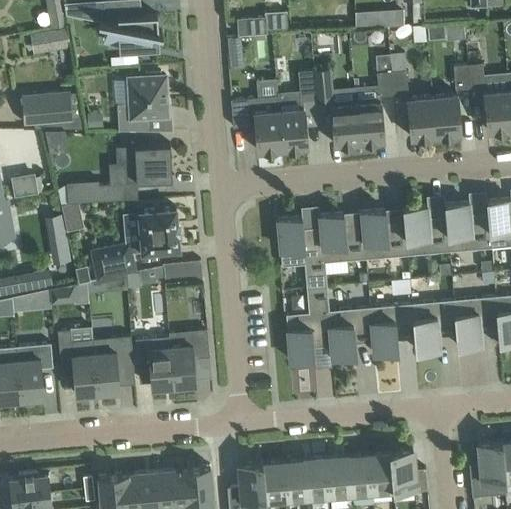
[(44,0),(47,11),(63,8),(61,0),(44,0)]
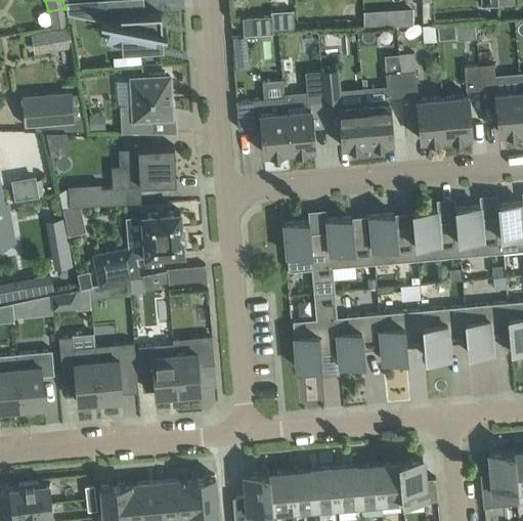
[(119,0),(104,1),(64,3),(67,15),(100,20),(99,23),(110,25),(105,46),(121,49),(121,53),(162,51),(161,35),(165,35),(165,33),(156,32),(159,19),(160,18),(160,15),(143,16),(142,0),(119,0)]
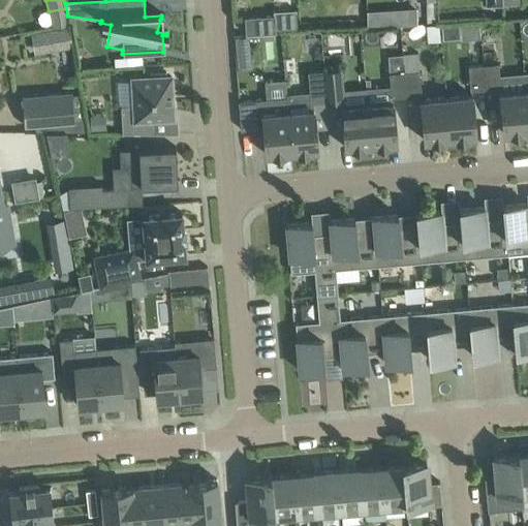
[(247,37),(274,35),(273,19),(245,20),(246,37),(247,37)]
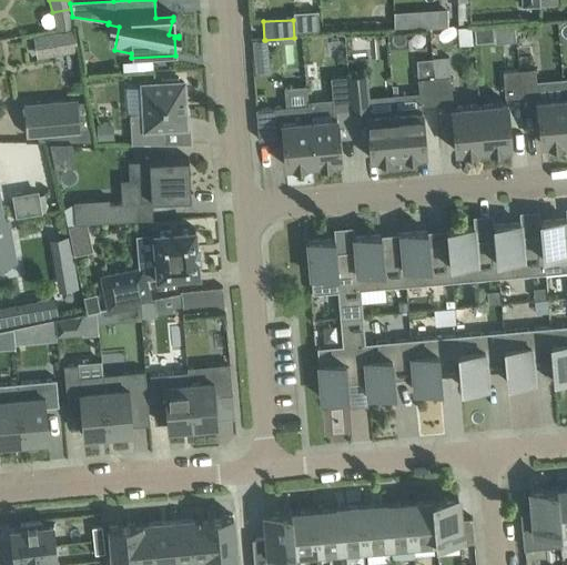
[(514,27),(494,28),(494,46),(515,43),(514,27)]
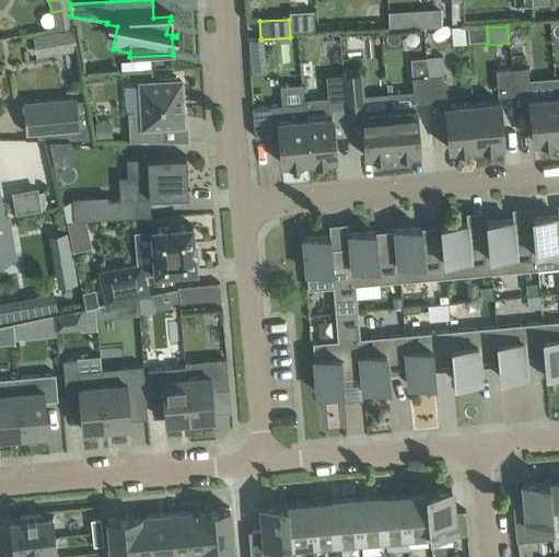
[(465,27),(451,28),(452,46),(466,45),(465,27)]
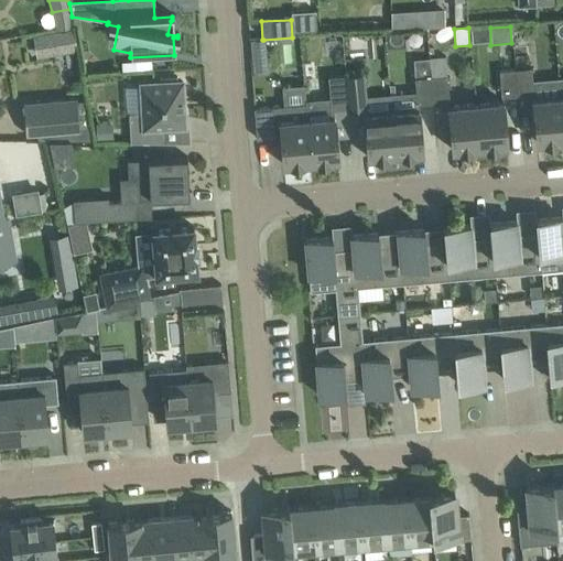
[(262,40),(249,41),(252,76),(267,75),(263,40),(262,40)]
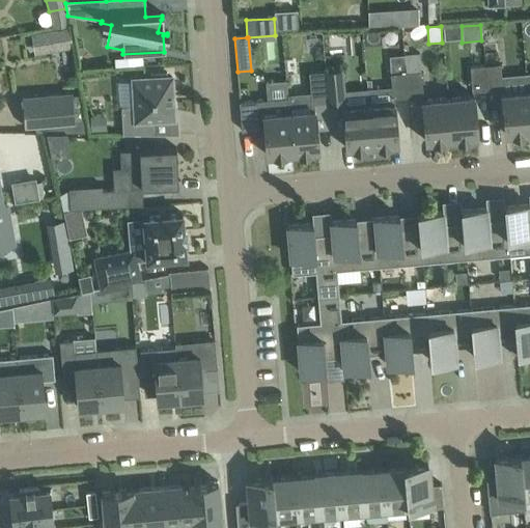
[(419,55),(403,57),(405,75),(420,73),(419,55)]
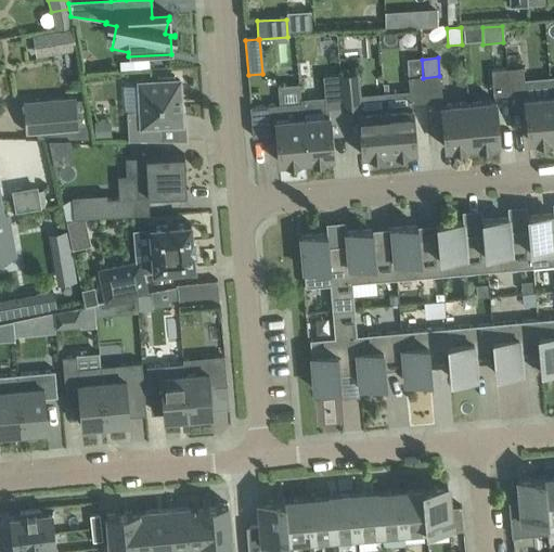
[(410,105),(425,103),(423,78),(422,60),(407,61),(409,79),(408,79),(410,105)]
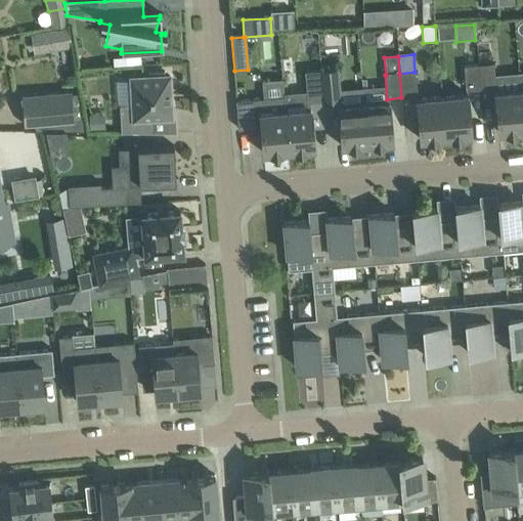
[(480,91),(495,90),(493,66),(478,67),(480,91)]
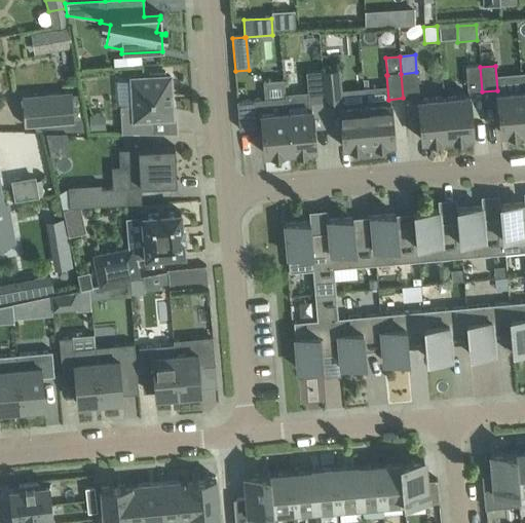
[(467,92),(482,91),(480,67),(465,68),(467,92)]
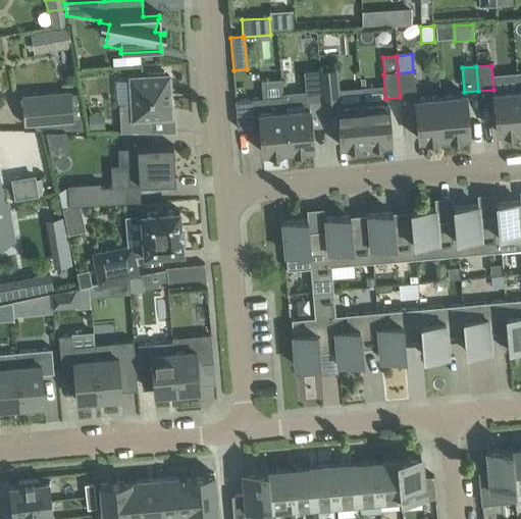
[(322,105),(339,104),(336,70),(320,71),(322,105)]
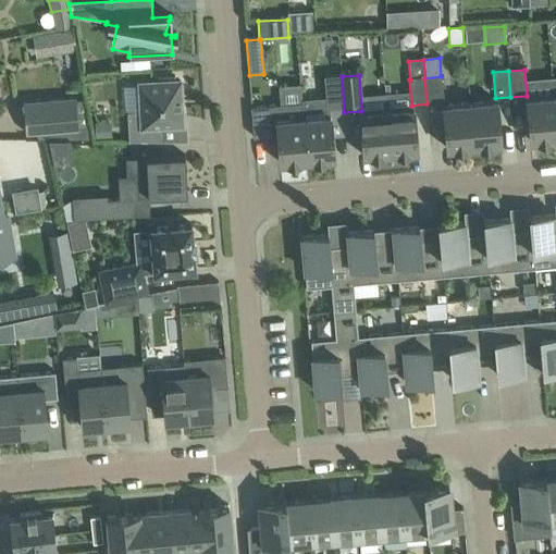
[(344,112),(342,76),(324,77),(326,113),(344,112)]
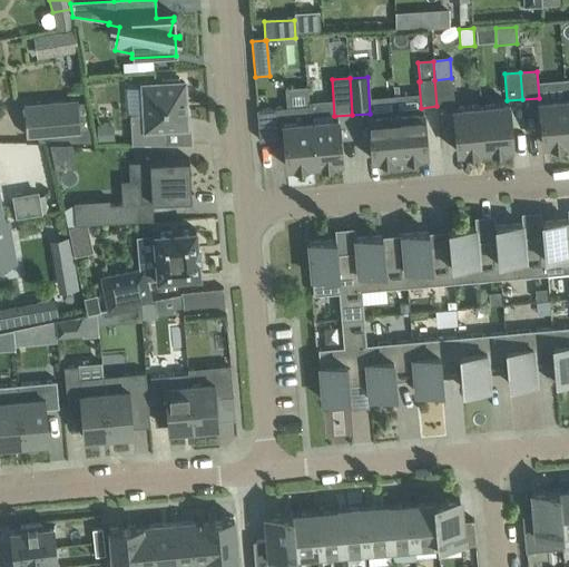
[(437,106),(453,105),(451,78),(434,80),(437,106)]
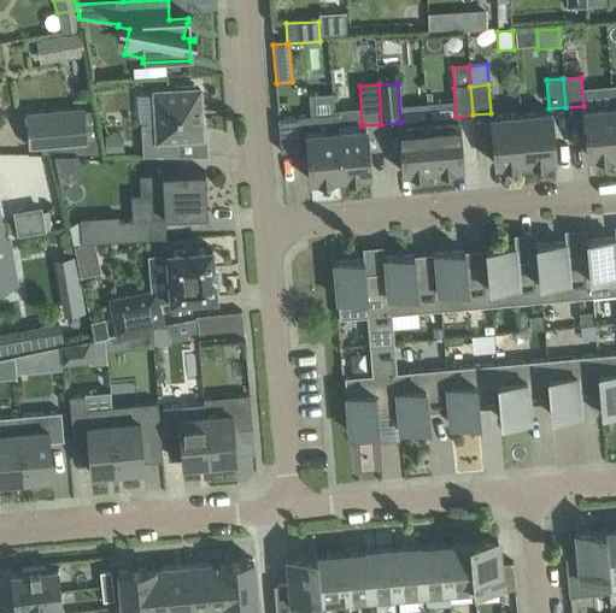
[(194,92),(193,87),(174,88),(174,93),(153,94),(156,125),(140,127),(142,158),(181,159),(180,142),(201,141),(200,121),(199,121),(198,115),(200,113),(199,92),(194,92)]
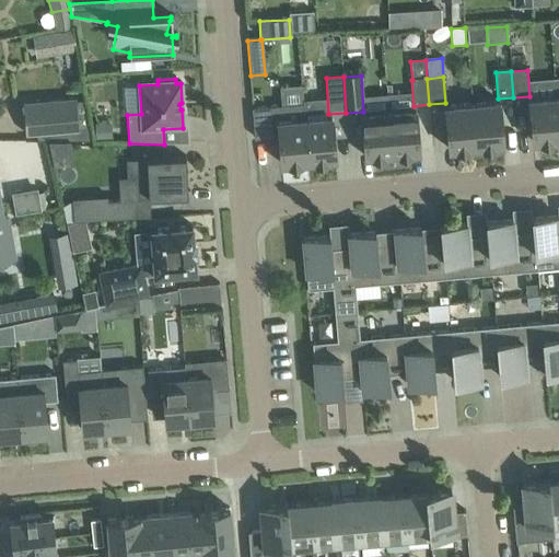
[(554,147),(552,142),(558,141),(558,137),(556,99),(528,101),(533,144),(539,143),(540,149),(554,147)]
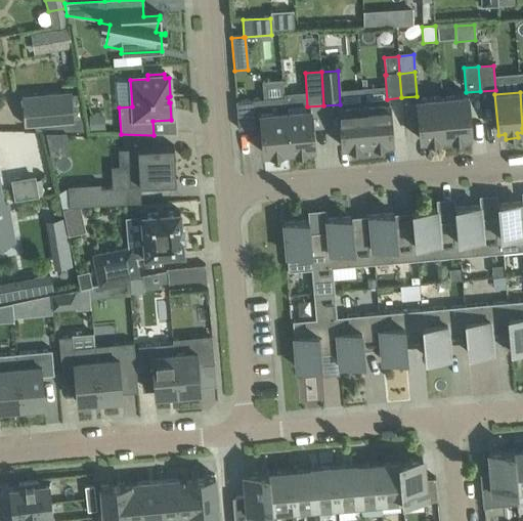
[(71,95),(22,98),(24,126),(34,126),(35,133),(45,133),(67,133),(78,133),(87,133),(85,122),(73,123),(72,96),(71,95)]
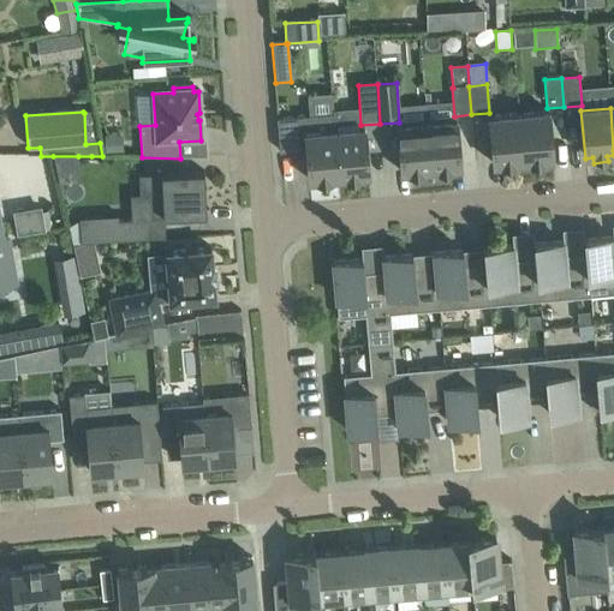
[(544,167),(544,162),(553,161),(548,113),(518,115),(523,163),(530,163),(530,168),(544,167)]
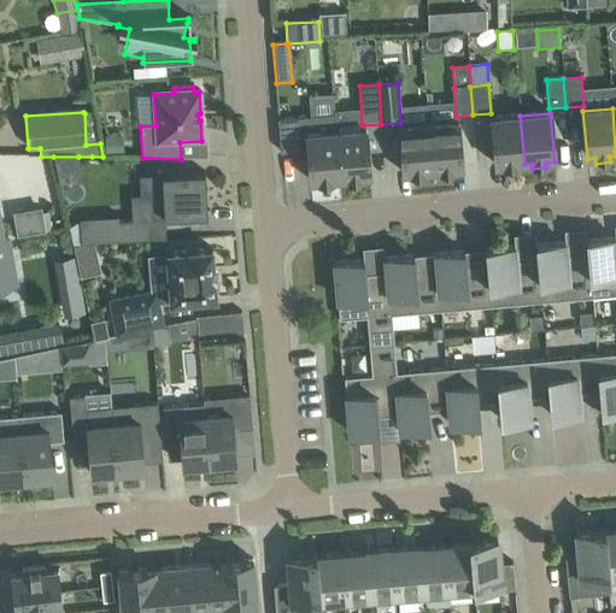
[(309,118),(277,121),(281,154),(298,153),(298,147),(306,147),(306,152),(310,183),(317,182),(318,188),(333,187),(333,181),(339,181),(335,133),(334,116),(309,118)]
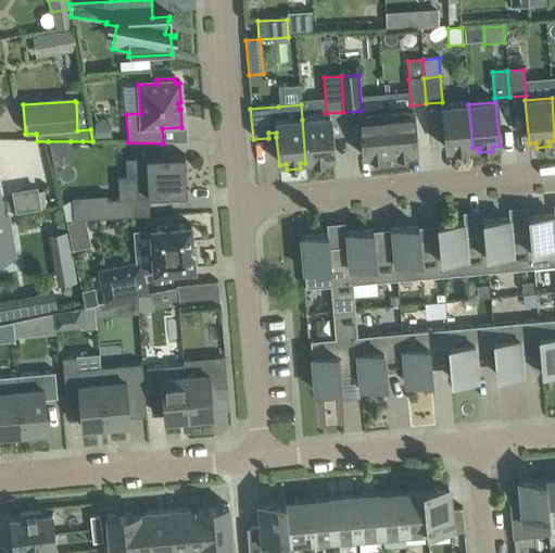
[(466,153),(466,149),(472,148),(468,104),(441,108),(445,151),(453,150),(453,154),(466,153)]
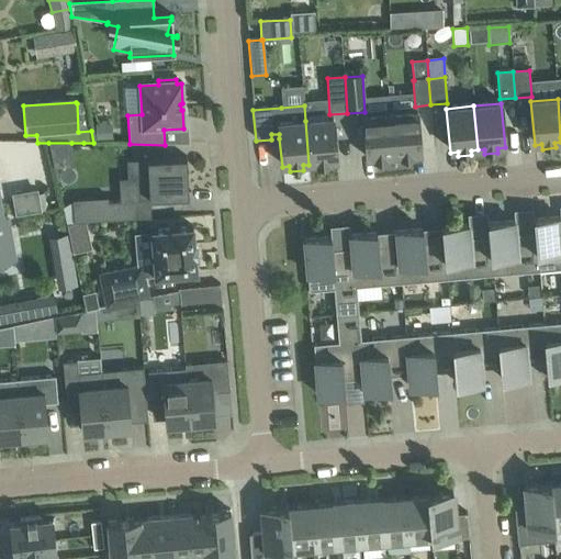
[(413,160),(413,156),(421,155),(416,111),(389,113),(393,157),(400,157),(400,161),(413,160)]
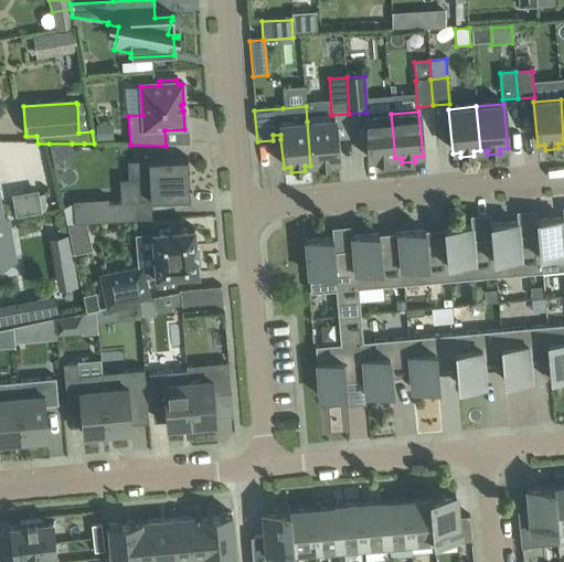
[(389,163),(389,159),(395,158),(391,114),(364,116),(368,160),(375,160),(375,165),(389,163)]
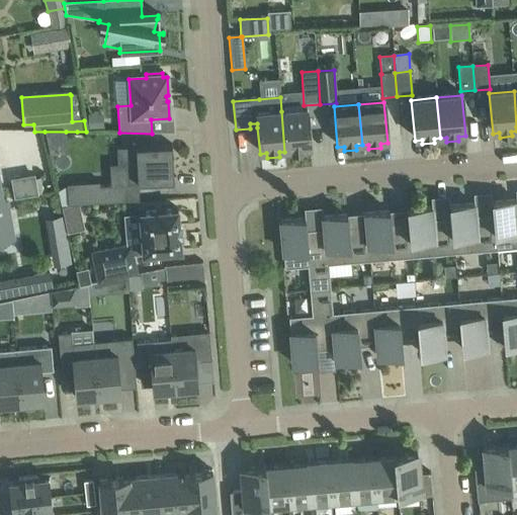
[(281,111),(284,152),(290,151),(291,155),(304,155),(304,150),(310,150),(307,109),(281,111)]
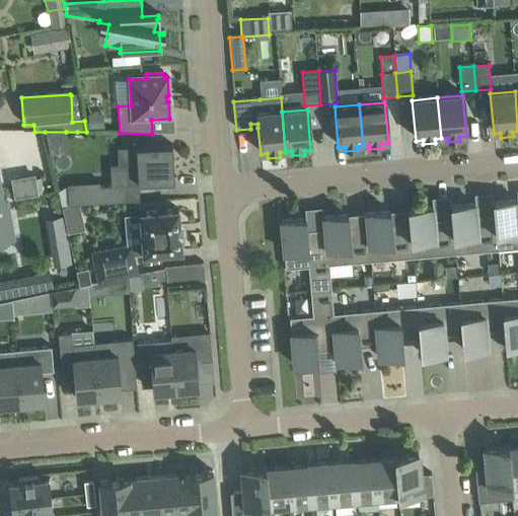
[(118,149),(119,165),(129,164),(130,185),(175,182),(173,146),(118,149)]
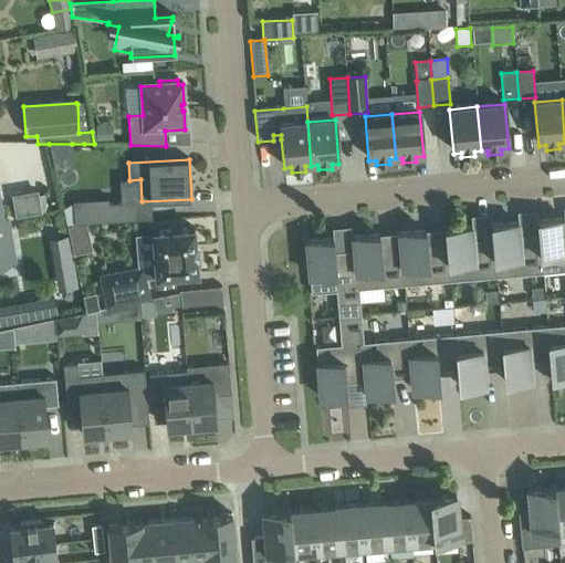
[(16,216),(42,211),(38,187),(11,191),(16,216)]
